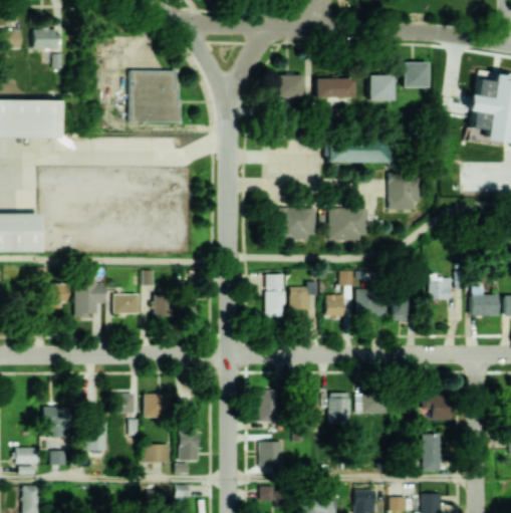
[(32,49),(56,49),(56,29),(32,28),(32,49)]
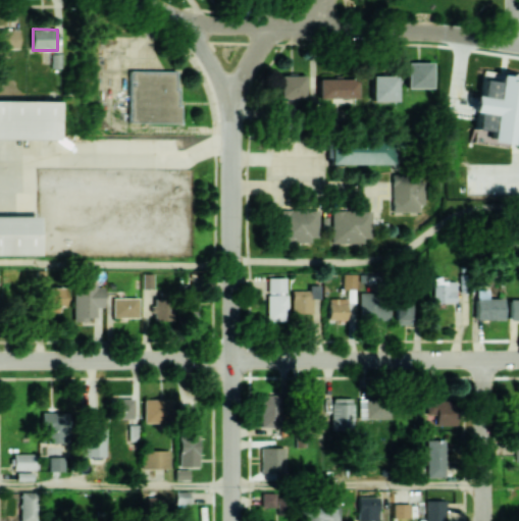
[(19,31),(0,30),(0,57),(9,58),(9,50),(19,50),(19,31)]
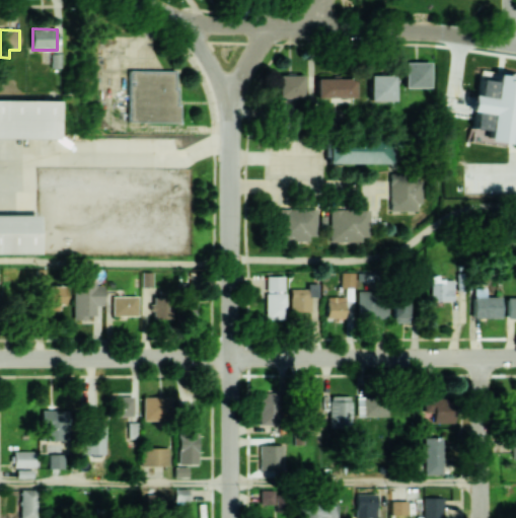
[(432,63),(407,63),(406,88),(432,88),(432,63)]
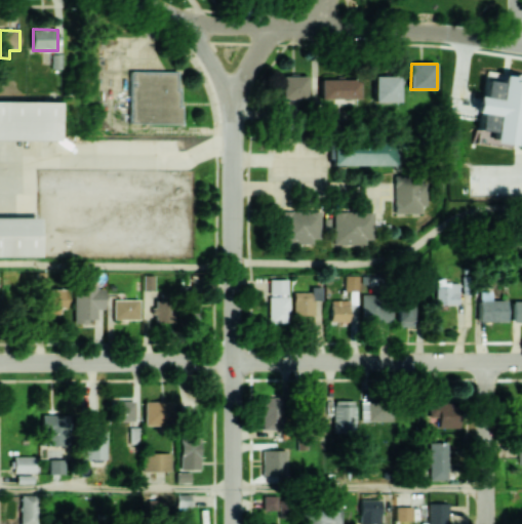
[(128,71),(127,125),(179,125),(181,108),(176,108),(176,88),(171,88),(172,72),(128,71)]
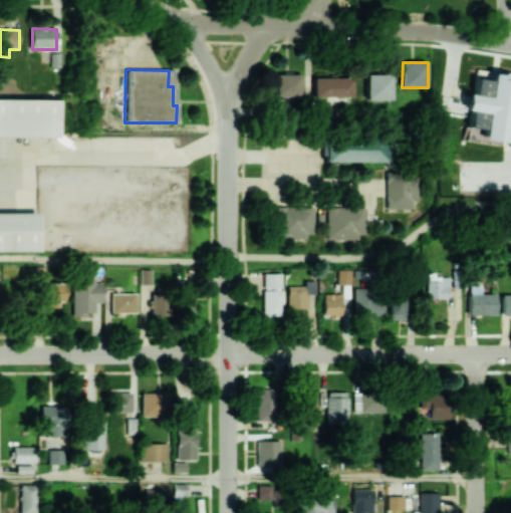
[(469,129),(484,131),(483,142),(505,144),(508,117),(510,117),(510,101),(510,76),(488,73),(487,76),(476,75),(474,95),(467,94),(465,110),(471,111),(469,129)]
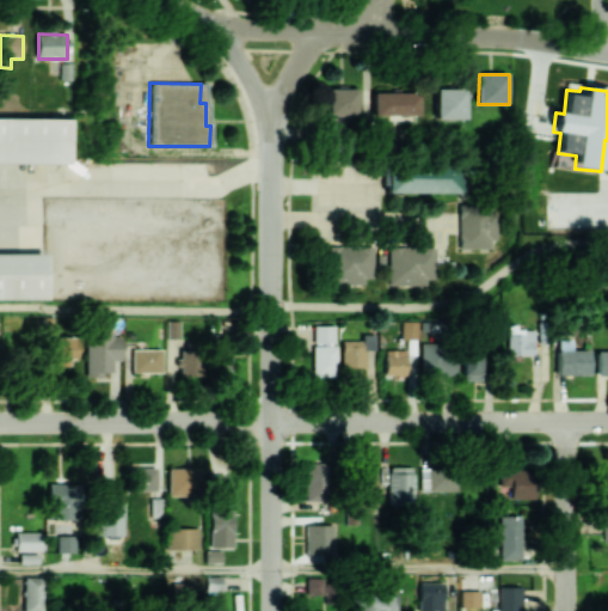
[(437,120),(467,120),(467,90),(438,89),(437,120)]
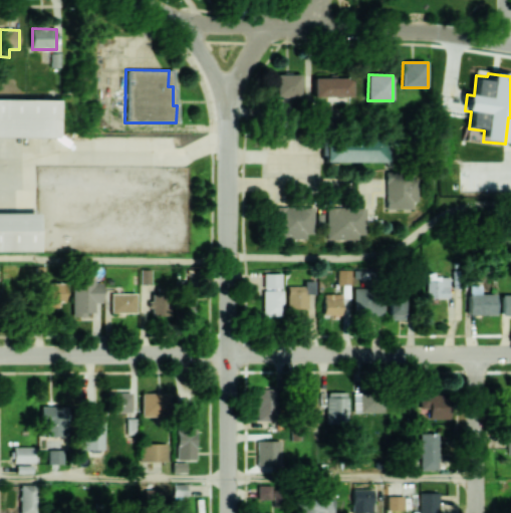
[(277,96),(302,96),(302,75),(277,75),(277,96)]
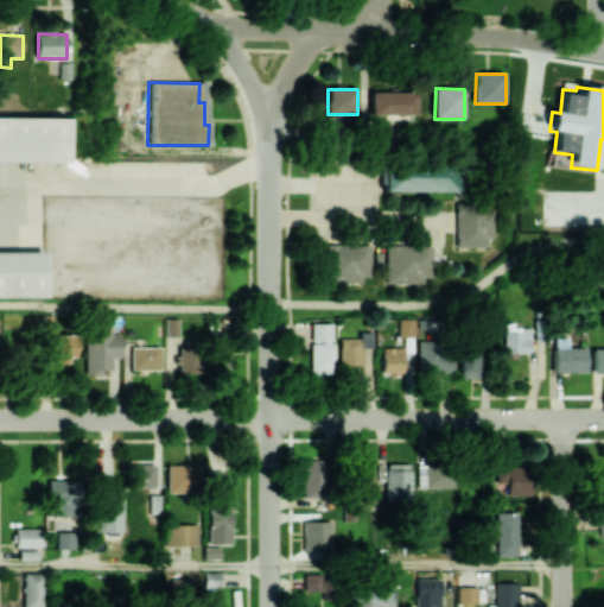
[(419,115),(419,93),(373,93),(373,115),(419,115)]
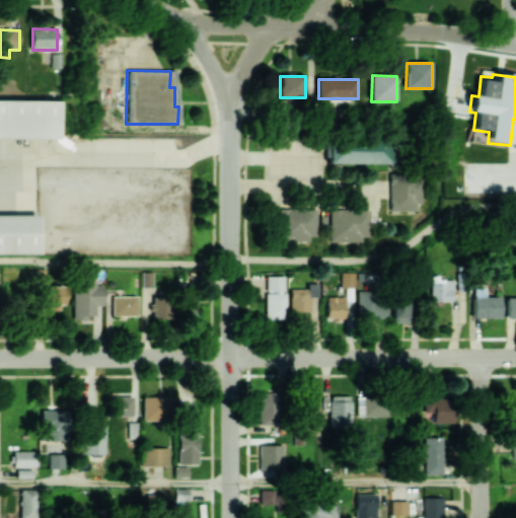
[(0,98),(0,139),(57,139),(57,99),(0,98)]
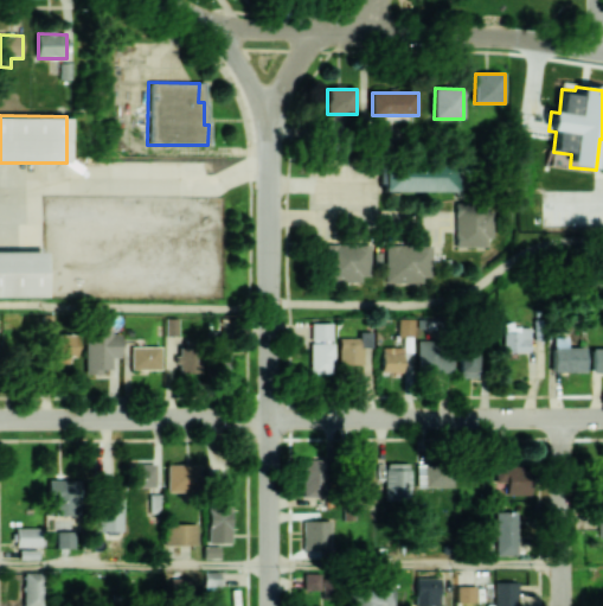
[(385,192),(456,191),(455,168),(385,168),(385,192)]
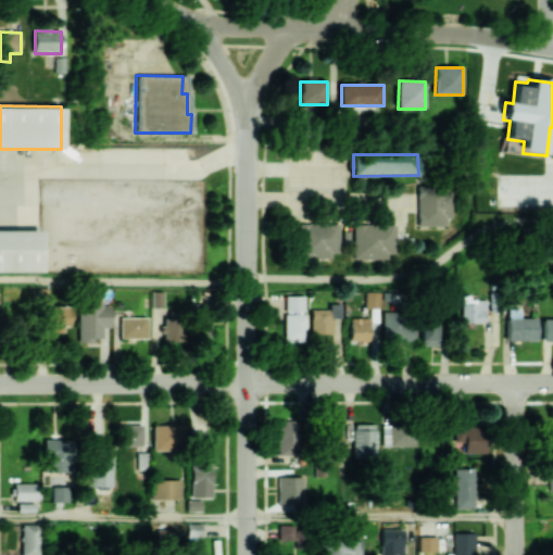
[(453,226),(452,189),(419,189),(420,227),(453,226)]
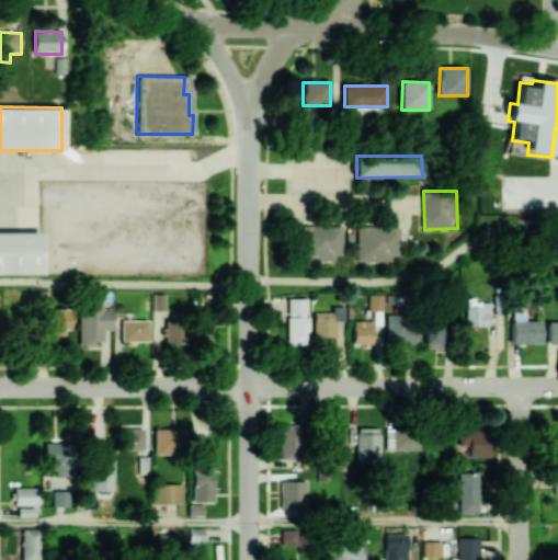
[(344,261),(345,228),(303,227),(302,259),(344,261)]
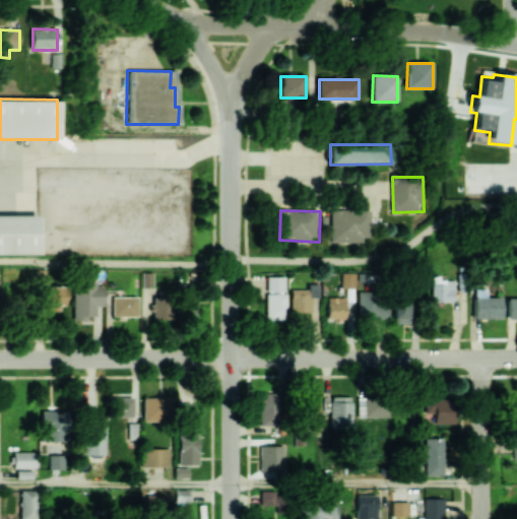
[(332,243),(372,244),(372,210),(332,210),(332,243)]
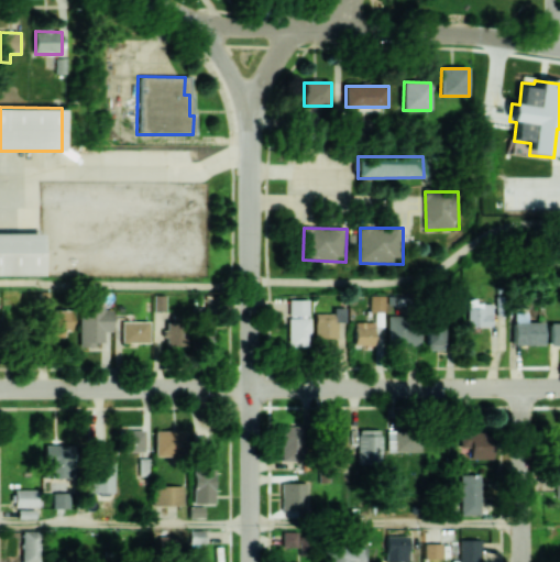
[(0,275),(34,276),(35,235),(0,234),(0,275)]
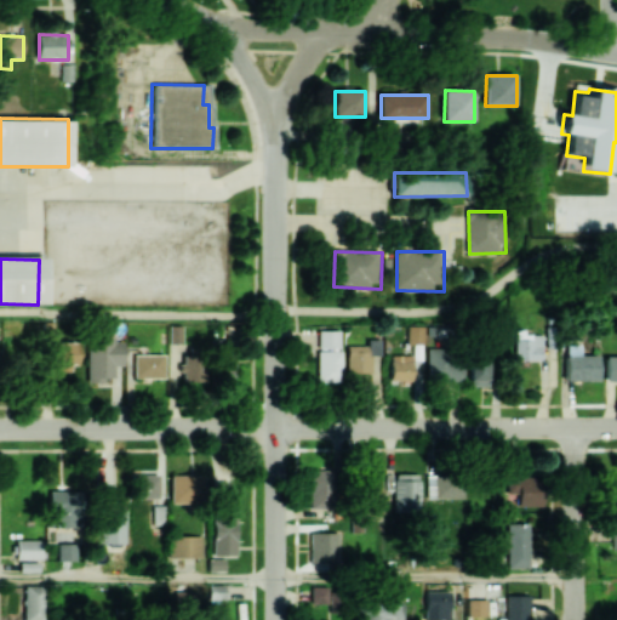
[(44,262),(44,273),(55,273),(55,262),(44,262)]
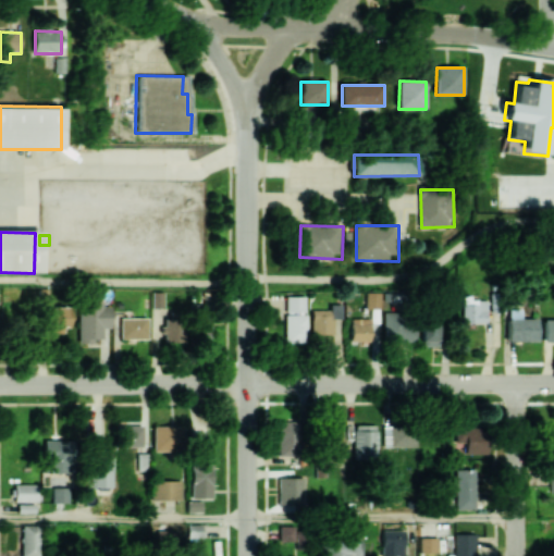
[(368,293),(368,309),(382,310),(383,294),(368,293)]
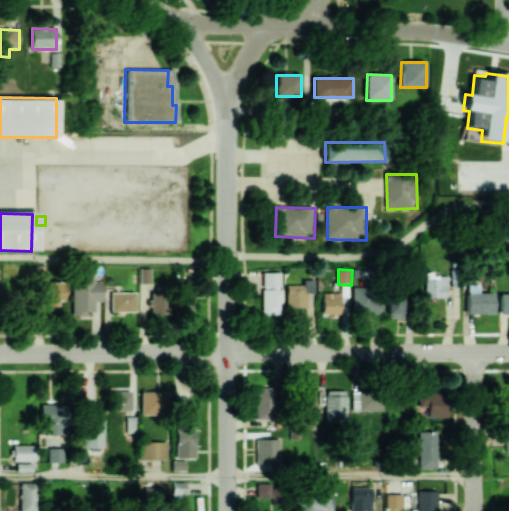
[(283,287),(283,273),(264,273),(265,287),(283,287)]
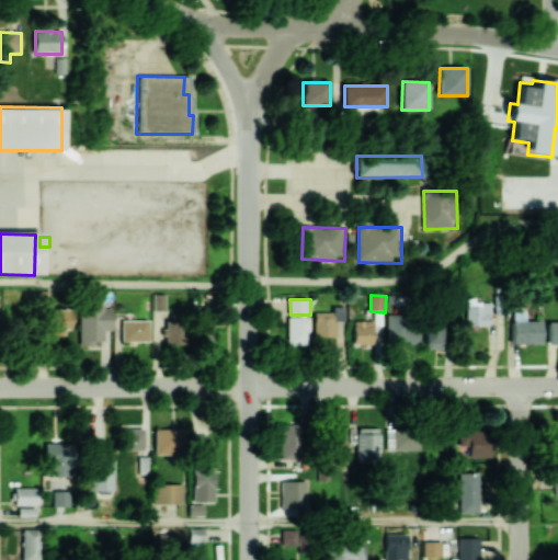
[(467,326),(491,327),(492,301),(468,301),(467,326)]
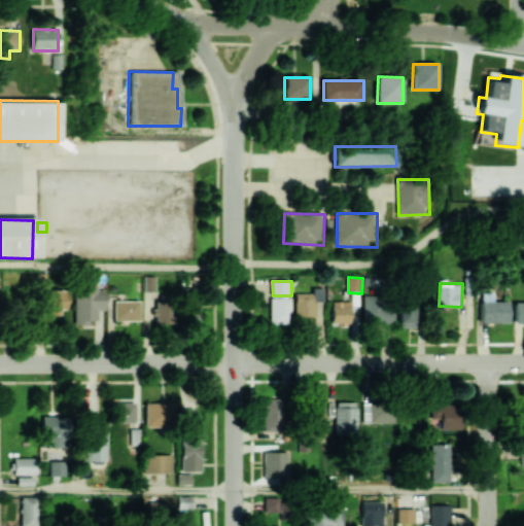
[(75,288),(76,325),(91,325),(91,321),(99,320),(99,311),(107,311),(107,287),(75,288)]
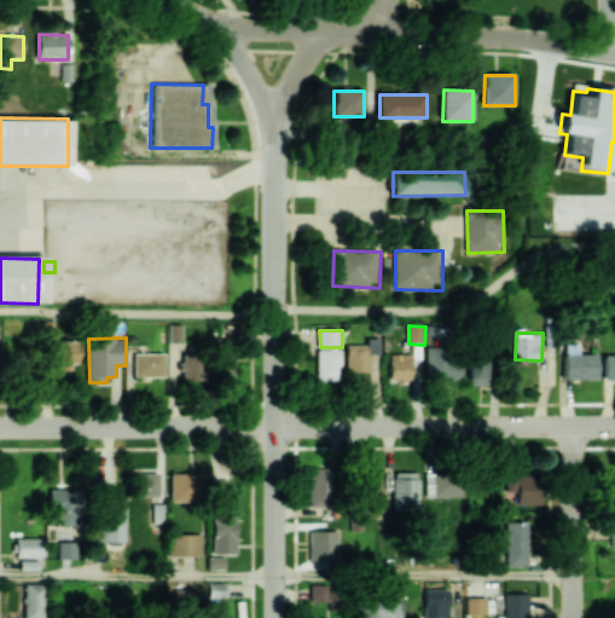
[(237,380),(236,339),(216,340),(218,381),(237,380)]
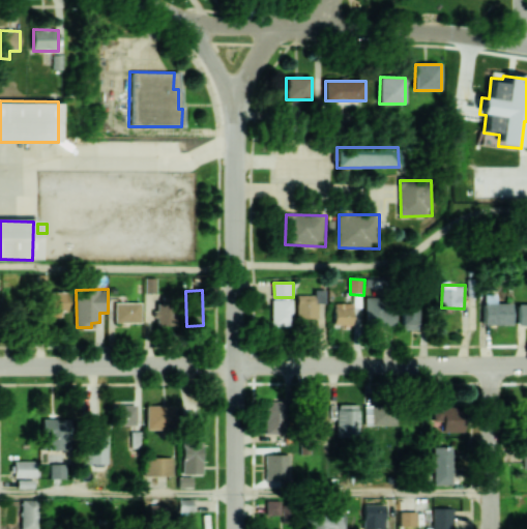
[(298,319),(319,319),(320,304),(327,304),(327,290),(316,290),(316,296),(298,295),(298,319)]
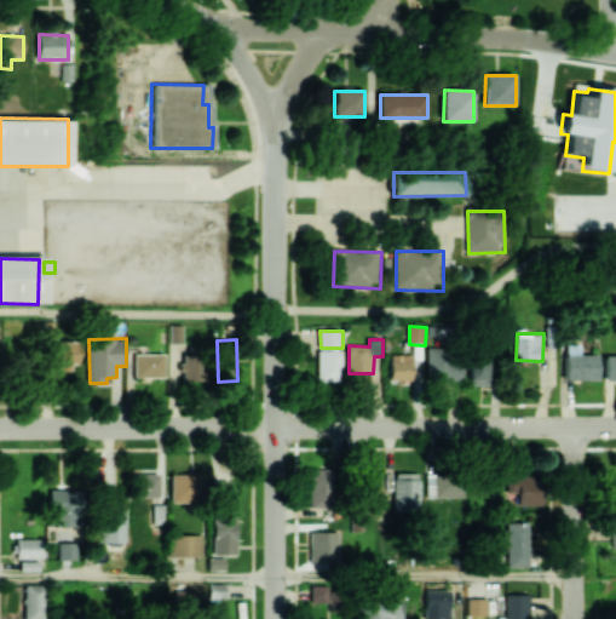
[(79,371),(78,342),(56,342),(56,371),(79,371)]
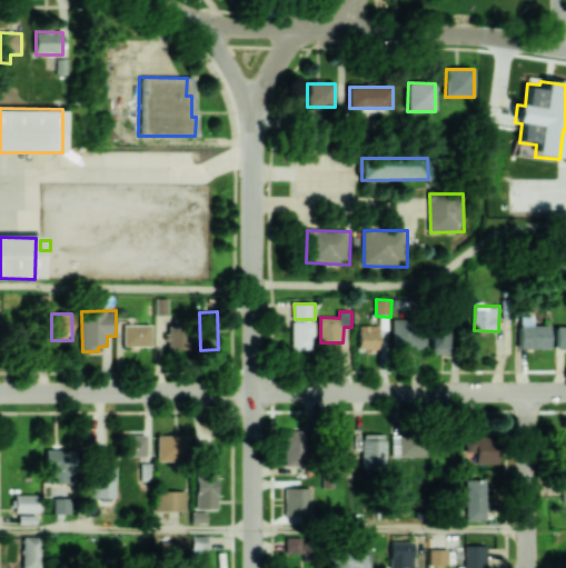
[(394,349),(426,350),(427,320),(394,320),(394,349)]
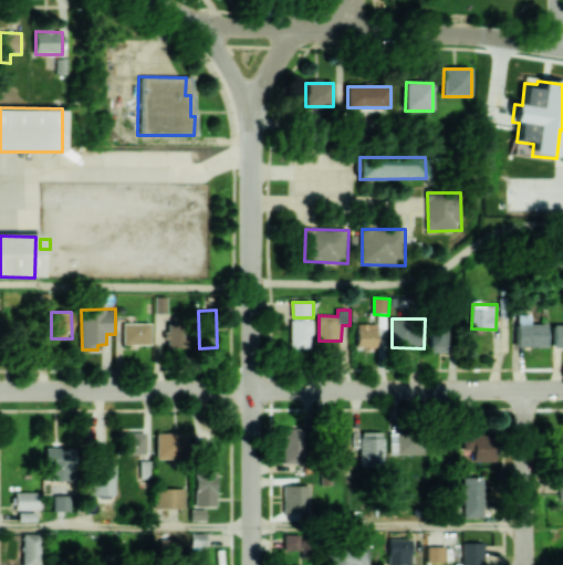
[(292,349),(313,348),(313,321),(291,321),(292,349)]
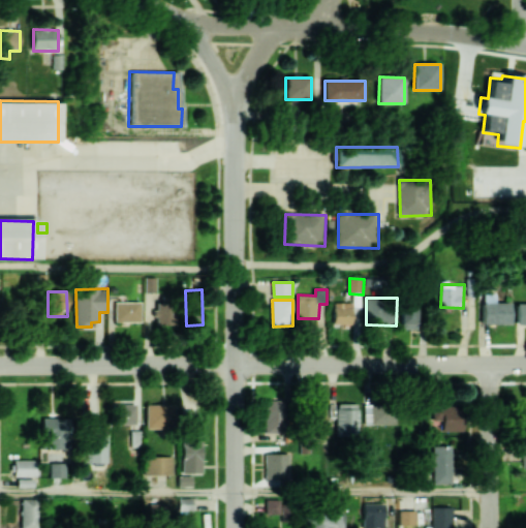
[(420,330),(419,301),(402,301),(403,330),(420,330)]
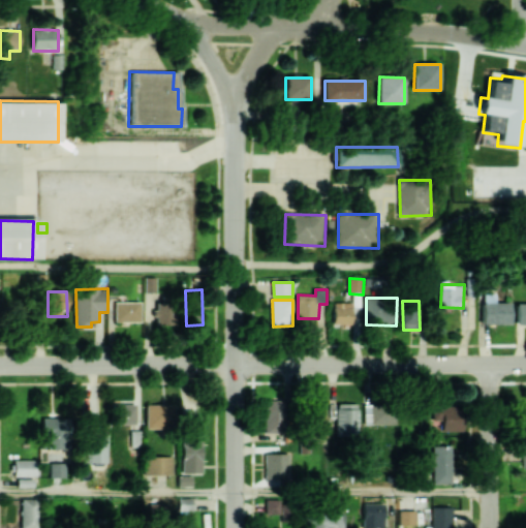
[(116,322),(142,323),(143,303),(117,303),(116,322)]
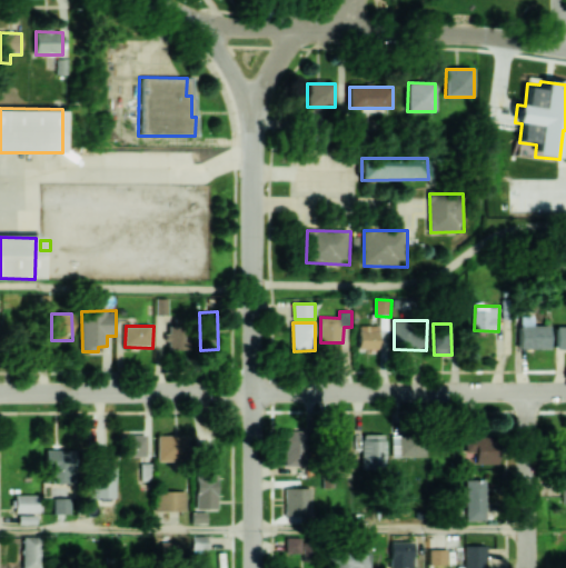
[(169,350),(189,350),(189,326),(169,326),(169,350)]
